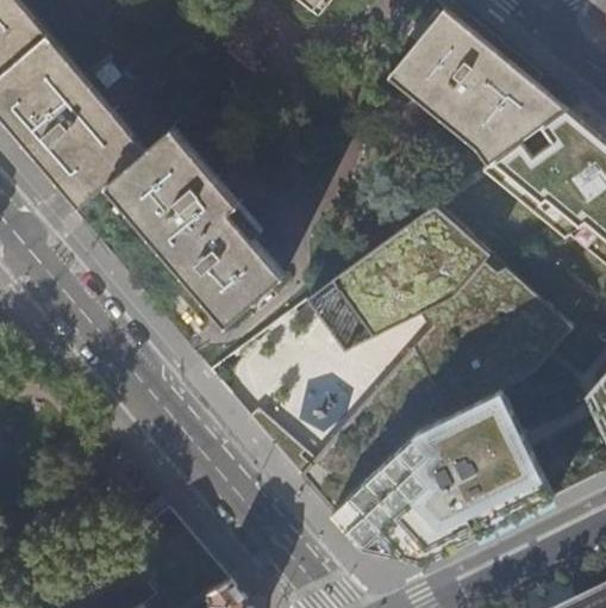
[(197,296),(222,326),(250,301),(281,274),(250,237),(260,230),(170,125),(142,148),(13,0),(0,0),(0,117),(20,141),(76,206),(91,196),(104,184),(113,196),(197,296)]
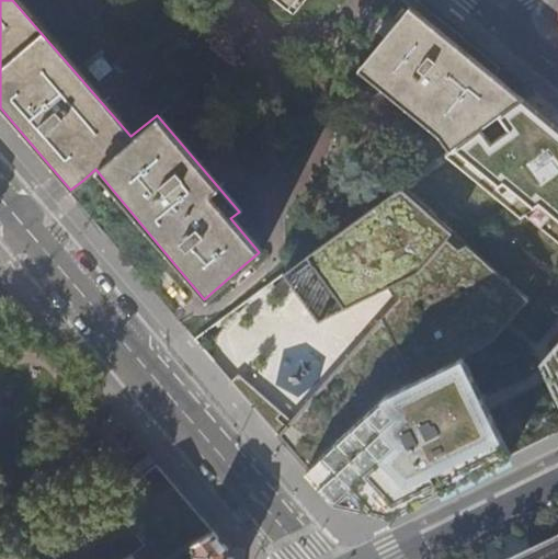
[(435,138),(445,153),(514,102),(478,70),(409,9),(408,8),(393,25),(385,19),(373,34),(380,41),(355,71),(435,138)]
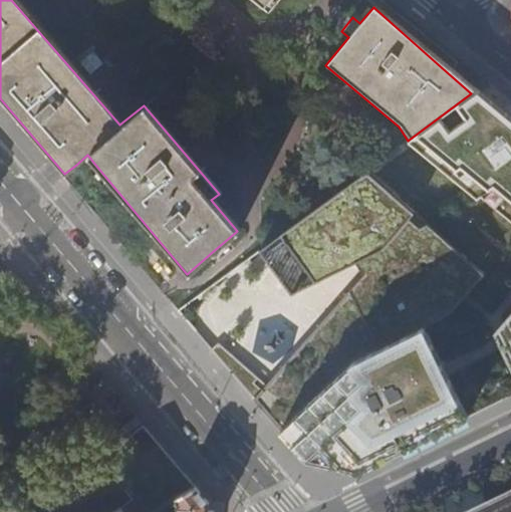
[(510,230),(510,128),(510,129),(471,93),(408,141),(405,143),(474,201),(478,203),(510,230)]
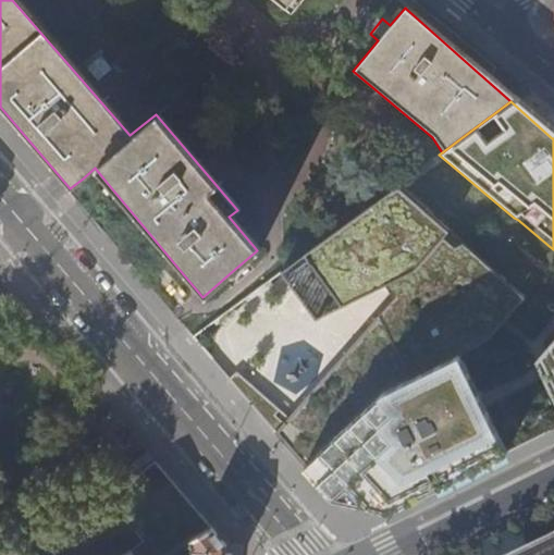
[(474,469),(504,454),(456,357),(487,342),(524,300),(394,188),(278,274),(311,320),(386,310),(401,320),(280,428),(234,375),(225,382),(268,430),(274,438),(290,423),(299,433),(284,447),(303,470),(308,476),(331,501),(386,512),(409,501),(474,469)]
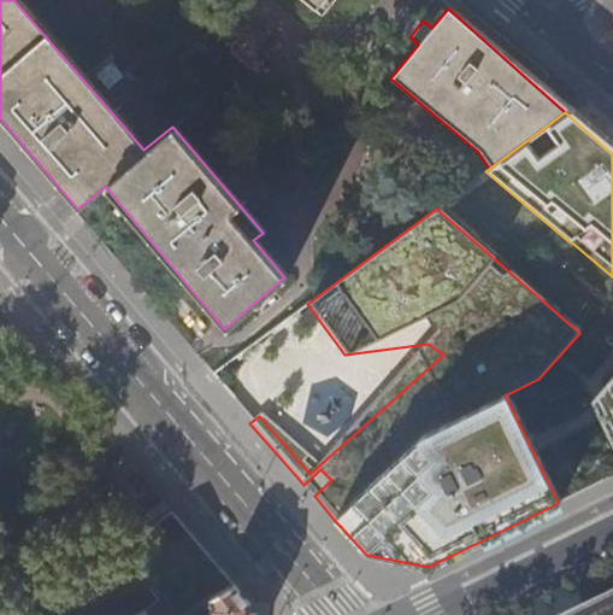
[(612,376),(601,391),(612,413),(612,376)]
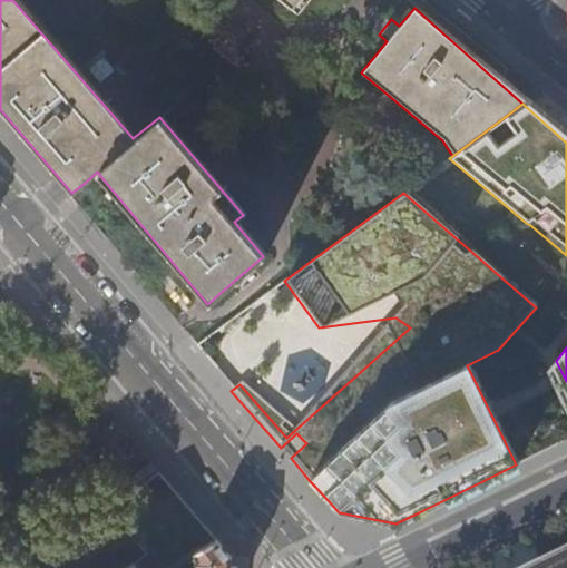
[(174,567),(214,541),(204,529),(172,492),(155,473),(108,513),(144,554),(120,567),(174,567)]
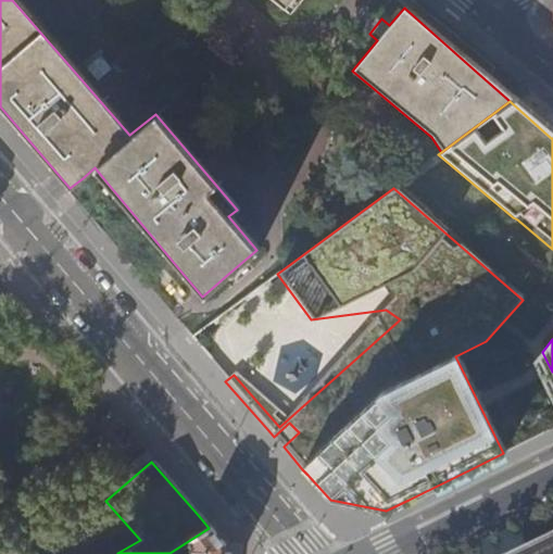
[(222,553),(224,545),(209,528),(199,534),(170,553),(222,553)]
